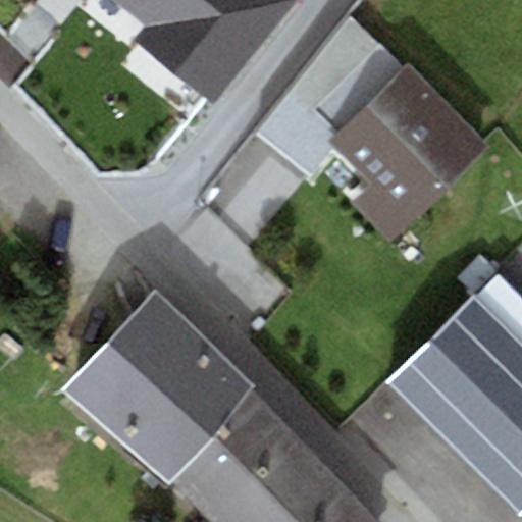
[(117,0),(149,27),(171,0),(117,0)]
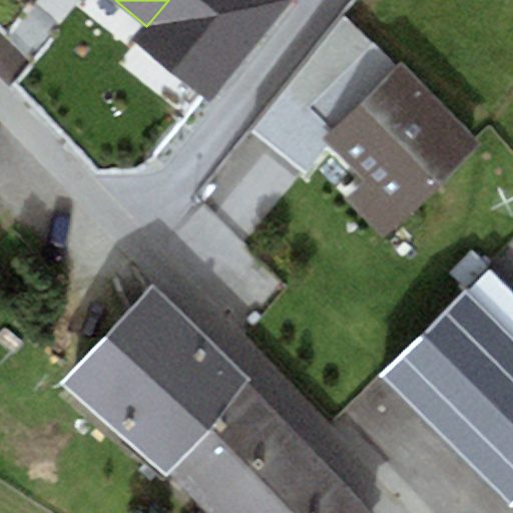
[(168,0),(146,26),(135,40),(206,99),(289,0),(168,0)]
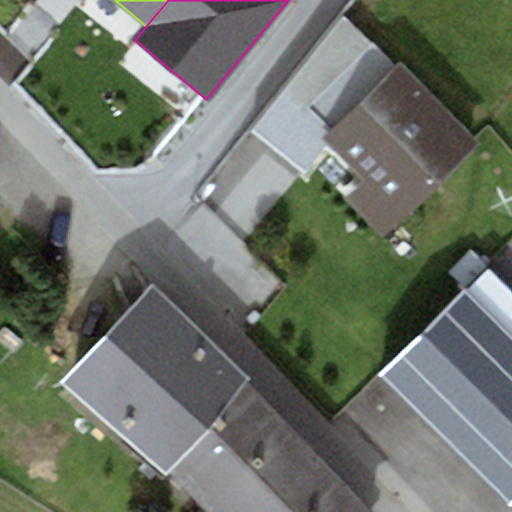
[(344,16),(251,128),(304,173),(329,143),(365,179),(349,198),(385,235),(478,145),(401,62),(395,65),(344,16)]
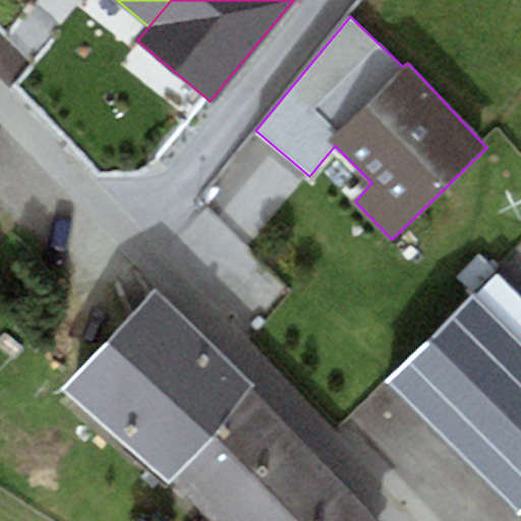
[(64,386),(168,480),(255,385),(152,291),(64,386)]
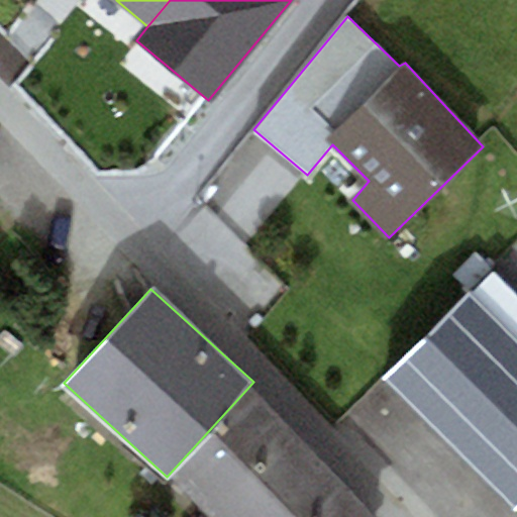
[(259,516),(321,456),(253,382),(167,477),(208,516),(259,516)]
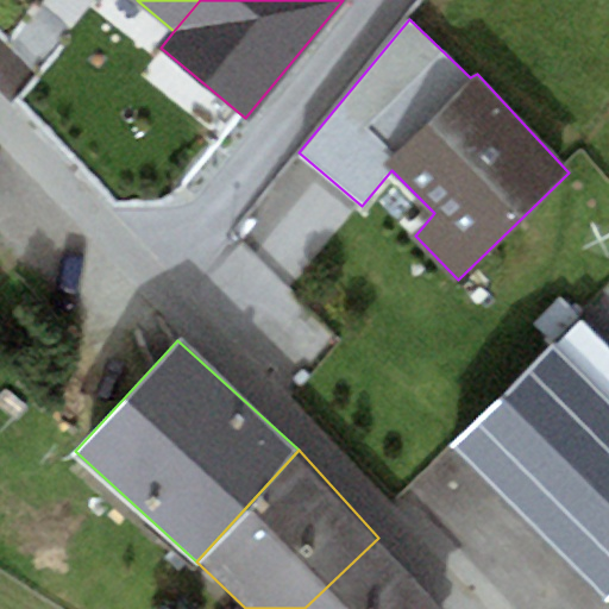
[(449,608),(378,538),(305,608),(449,608)]
